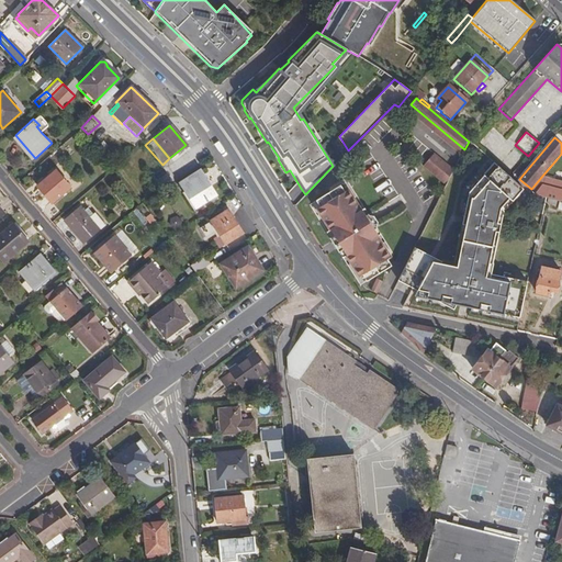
[(458,165),(438,148),(427,161),(450,180),(458,165)]
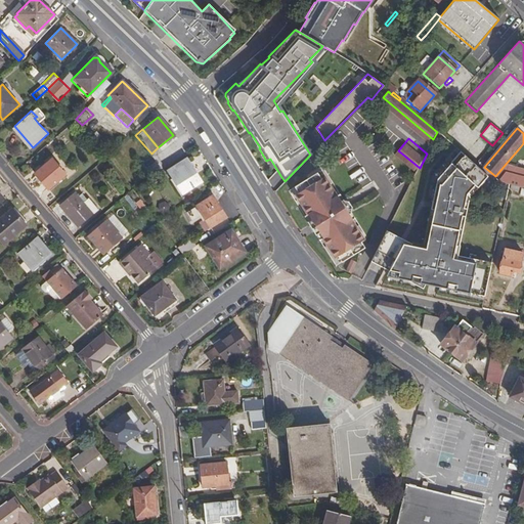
[(463,206),(466,192),(474,183),(477,185),(487,174),(476,165),(460,150),(436,179),(431,201),(434,202),(425,241),(413,238),(409,236),(390,271),(404,278),(427,284),(483,297),(491,262),(452,253),(462,214),(464,215),(466,207),(463,206)]
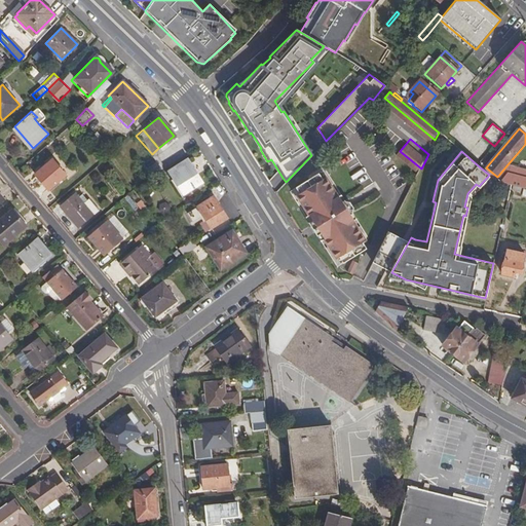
[(35,173),(47,188),(65,174),(51,158),(35,173)]
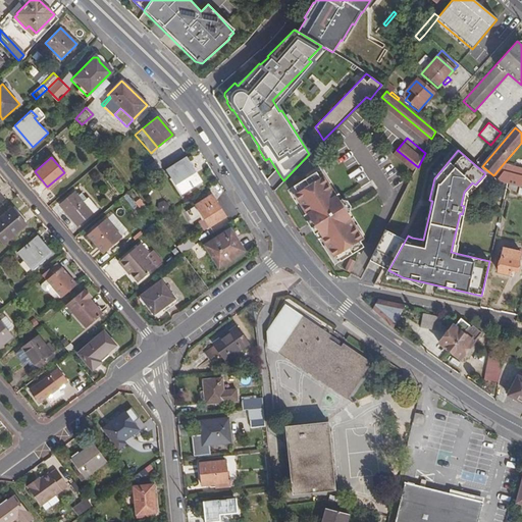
[(170,179),(181,197),(203,183),(189,159),(169,170),(173,176),(170,179)]
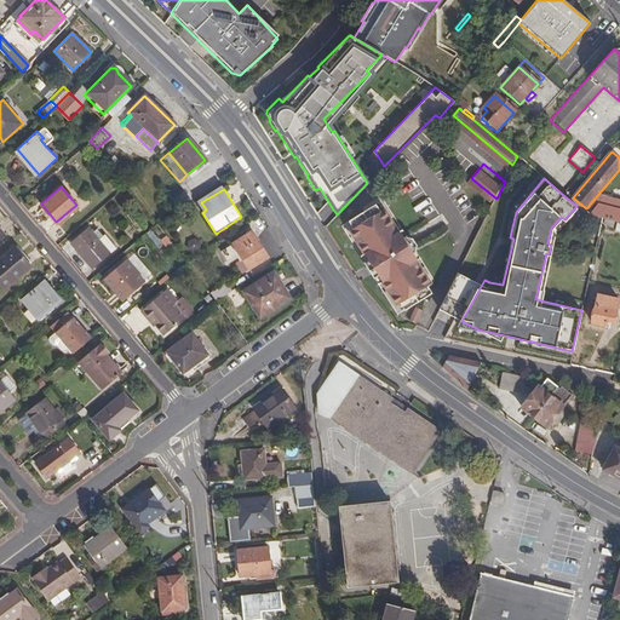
[(584,211),(589,213),(603,218),(606,219),(613,222),(619,223),(619,201),(598,194),(586,208),(584,211)]
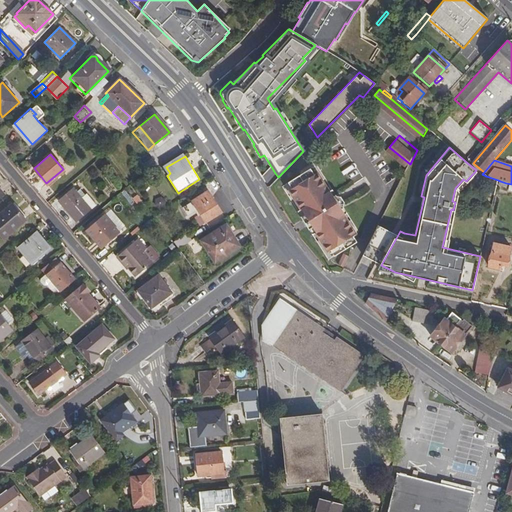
[(309,169),(287,183),(290,189),(295,196),(292,197),(300,210),(303,215),(300,217),(302,221),(307,218),(311,224),(306,227),(308,230),(312,228),(315,234),(322,246),(325,244),(329,252),(333,257),(356,244),(352,238),(347,230),(350,229),(342,217),(339,211),(343,209),(335,196),(331,198),(327,193),(320,180),(317,182),(313,175),(309,169)]
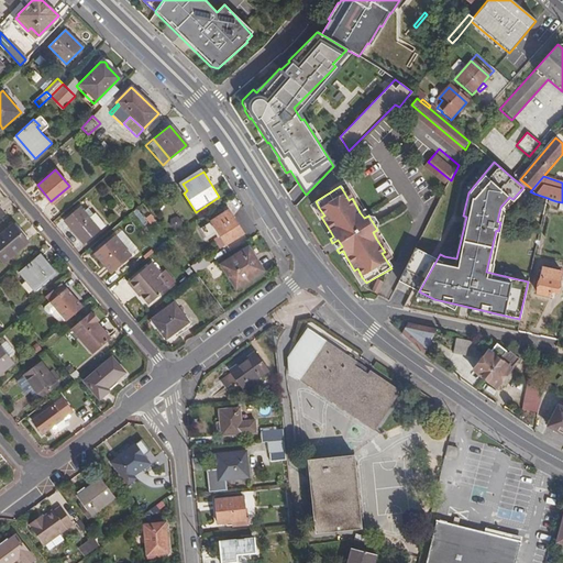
[(64,217),(85,242),(100,228),(106,223),(95,211),(89,214),(79,202),(64,217)]
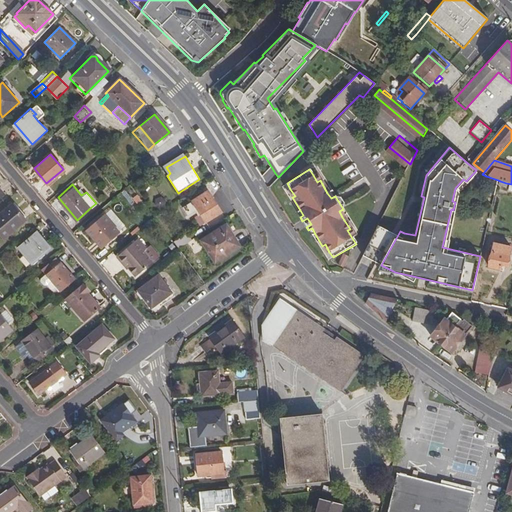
[(197,211),(205,222),(220,212),(207,191),(191,200),(192,201),(181,207),(188,217),(197,211)]
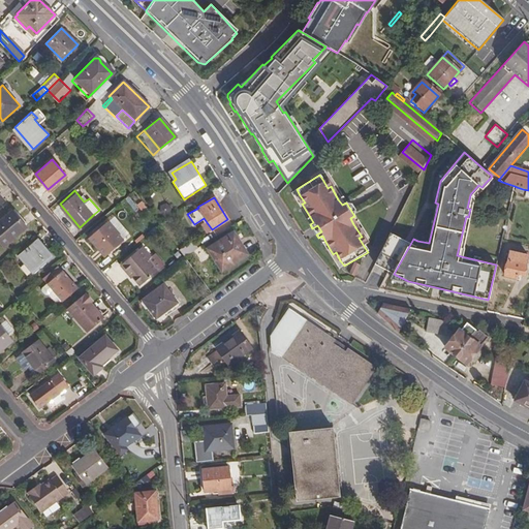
[(135,209),(146,215),(149,209),(138,203),(135,209)]
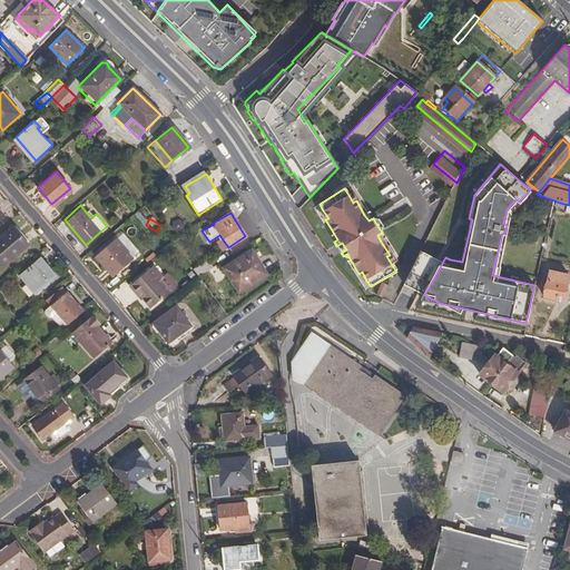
[(0,238),(0,264),(3,269),(29,247),(12,227),(0,238)]
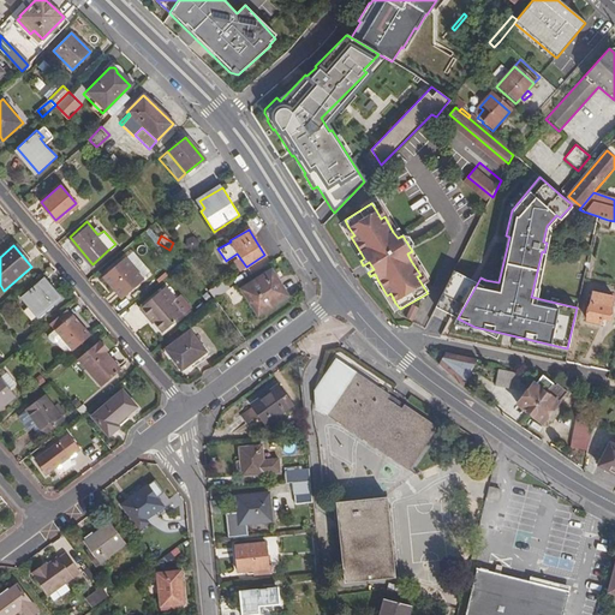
[(103,275),(121,297),(143,279),(125,257),(103,275)]
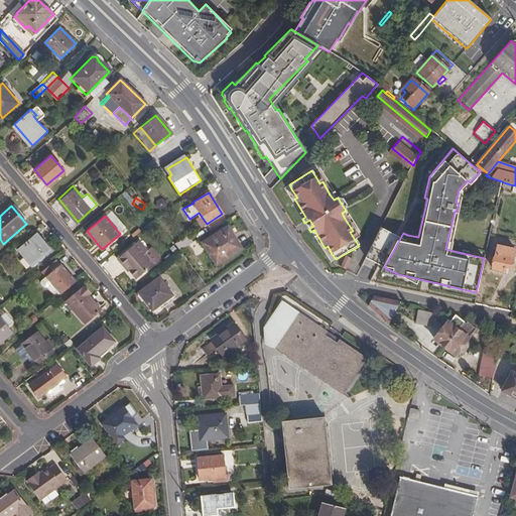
[(384,267),(403,233),(407,235),(408,231),(386,219),(366,258),(384,267)]
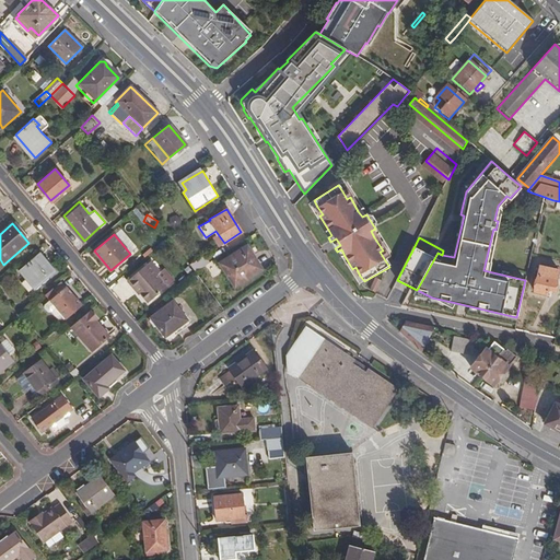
[(336,238),(330,242),(335,248),(340,245),(336,238)]
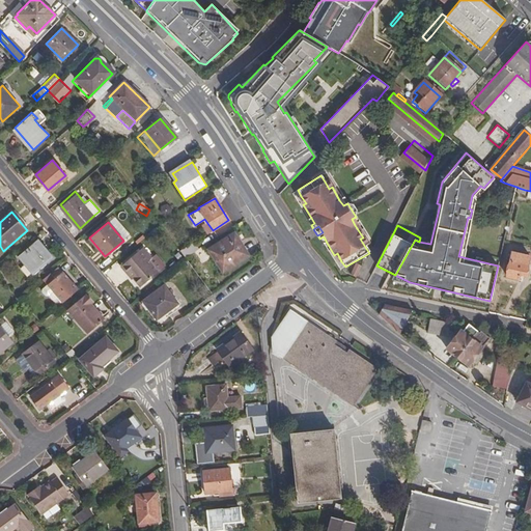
[(211,250),(224,271),(248,256),(234,234),(211,250)]
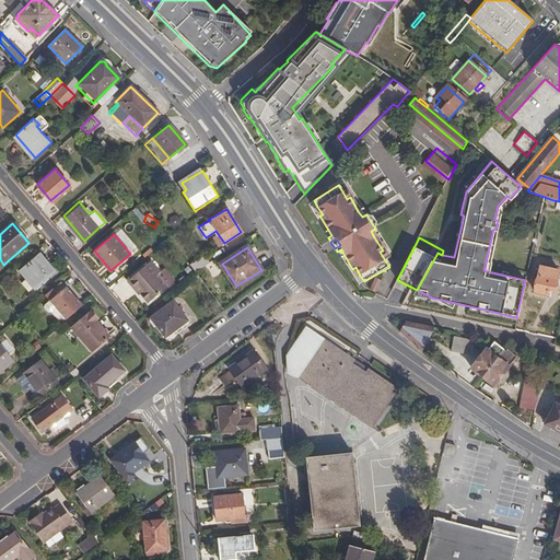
[(21,271),(35,288),(55,271),(41,255),(21,271)]
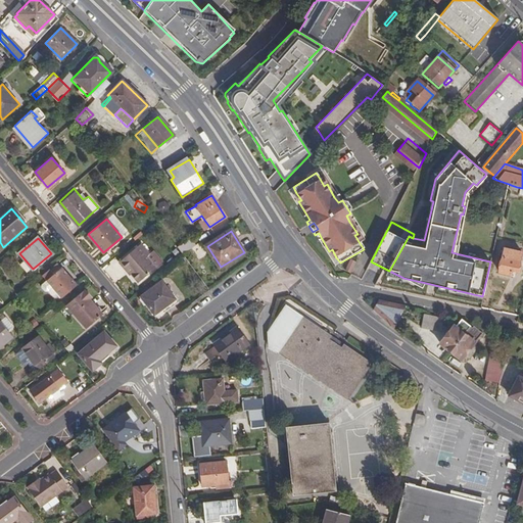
[(178,247),(182,253),(194,245),(189,239),(178,247)]
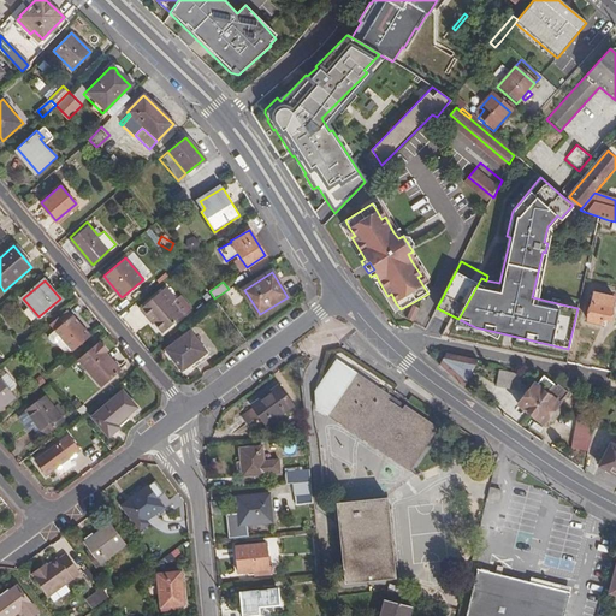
[(149,314),(164,331),(191,308),(181,296),(178,298),(167,285),(141,307),(148,315),(149,314)]
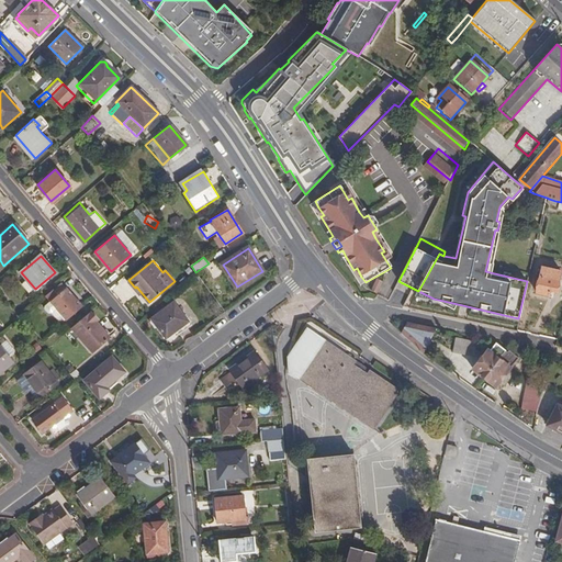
[(541,268),(535,293),(548,295),(549,291),(555,292),(560,272),(541,268)]
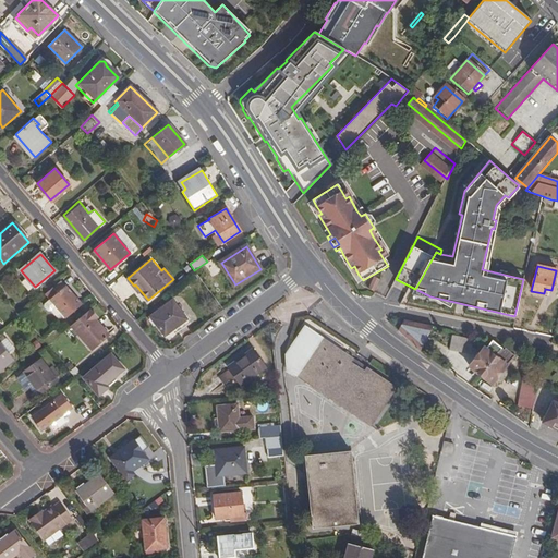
[(373,278),(367,290),(373,292),(378,280),(373,278)]
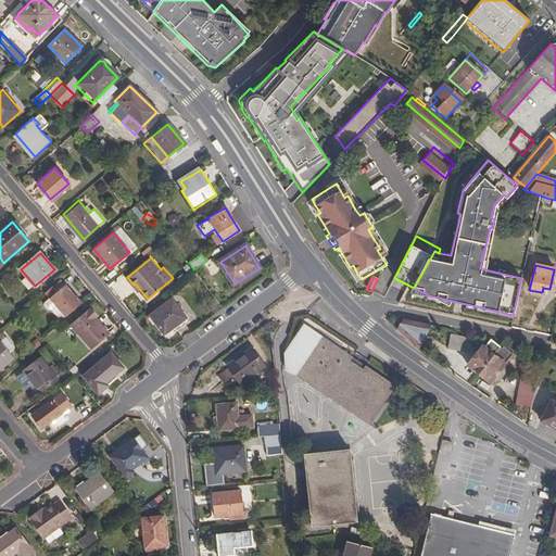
[(54,304),(66,317),(74,311),(70,306),(78,300),(65,286),(64,286),(60,280),(46,292),(50,299),(54,304)]
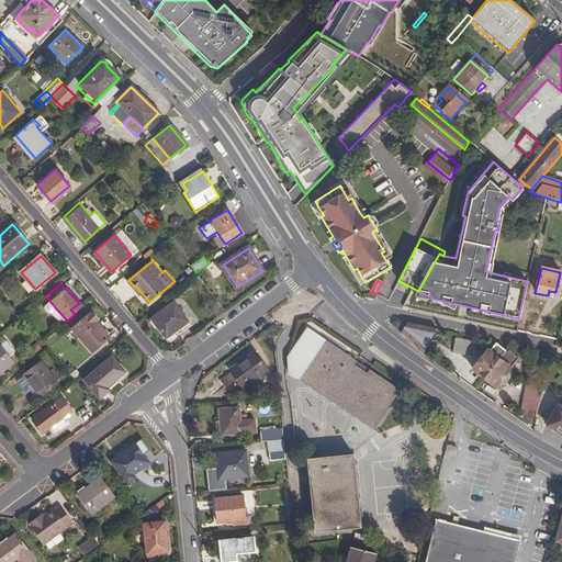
[(454,310),(458,304),(434,299),(454,310)]
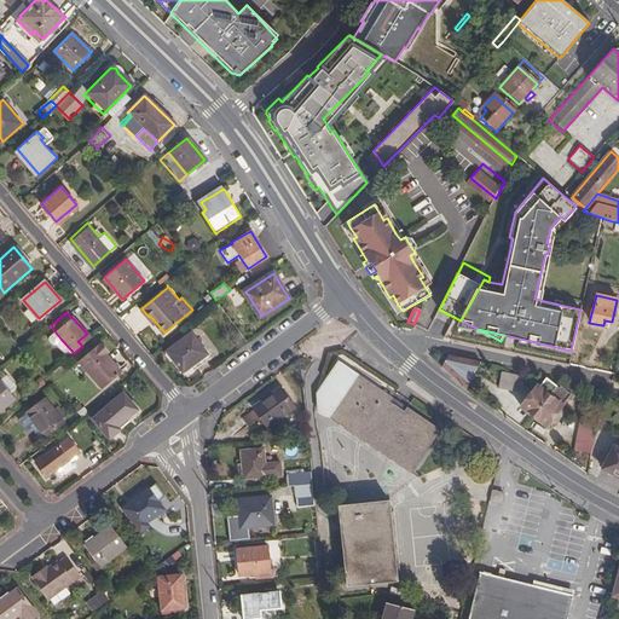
[(173,357),(183,371),(208,353),(192,331),(167,350),(168,351),(167,353),(171,359),(173,357)]
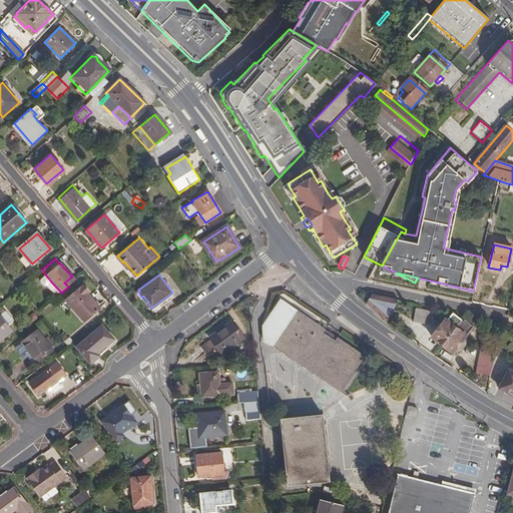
[(65,300),(85,322),(101,308),(88,294),(90,293),(83,284),(65,300)]
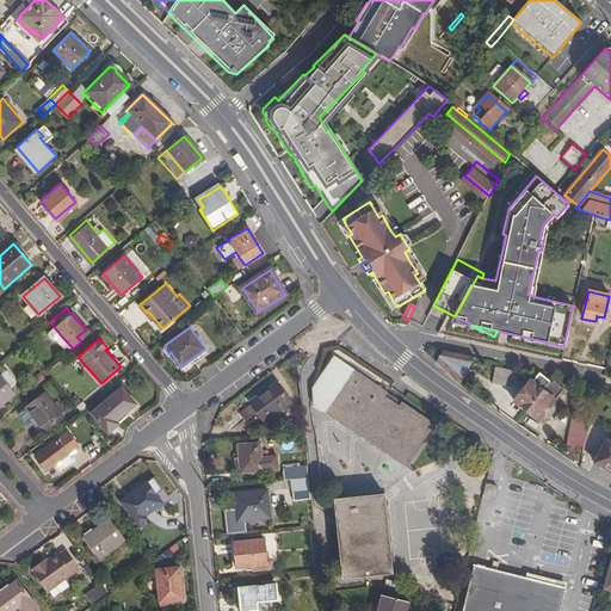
[(473,357),(444,351),(434,362),(458,381),(473,357)]
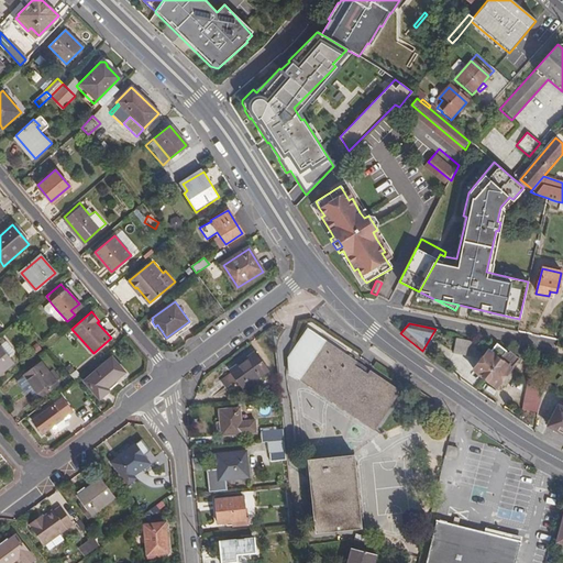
[(302,378),(328,341),(307,328),(288,356),(288,375),(299,383),(302,378)]
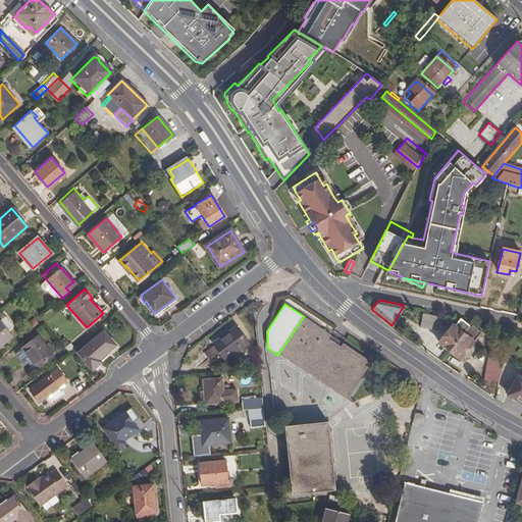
[(280,351),(351,399),(376,362),(345,341),(343,344),(331,336),(333,332),(305,314),(304,316),(280,351)]
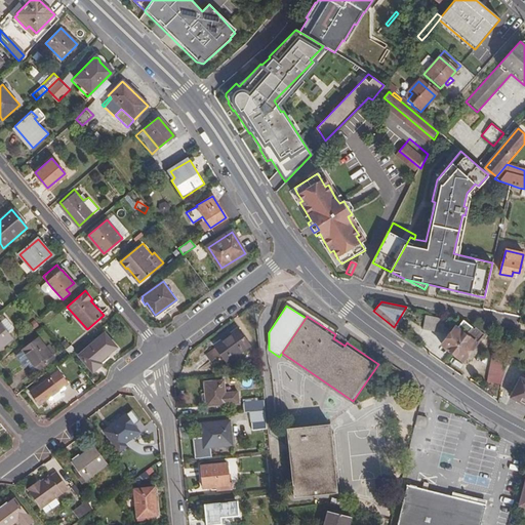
[(426,317),(422,330),(441,333),(444,320),(426,317)]
